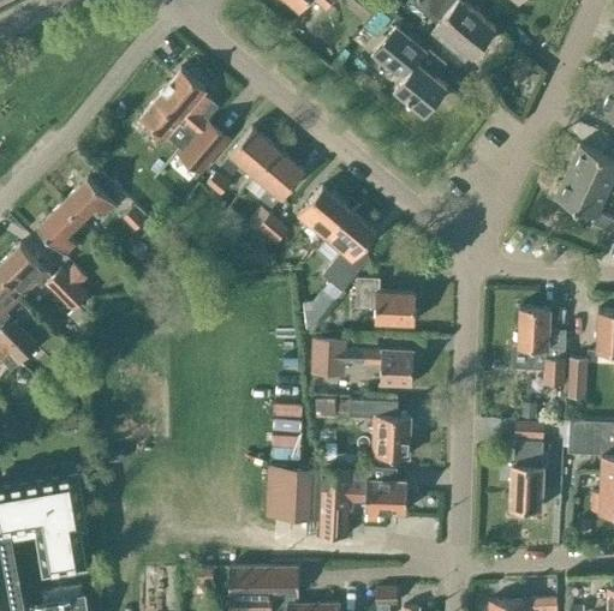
[(287,0),(299,10),(308,0),(311,0),(326,11),(334,0),(287,0)]
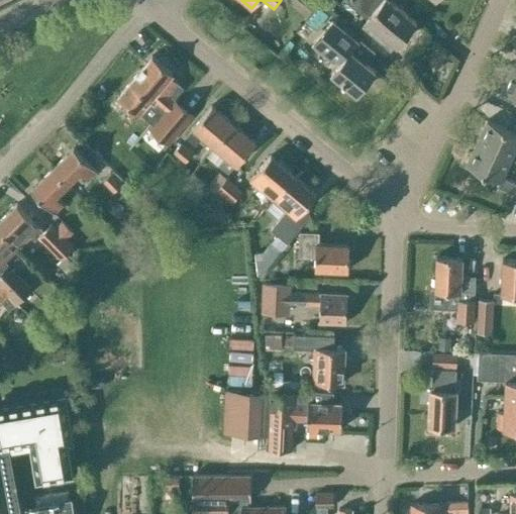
[(316,9),(305,0),(292,0),(311,15),(316,9)]
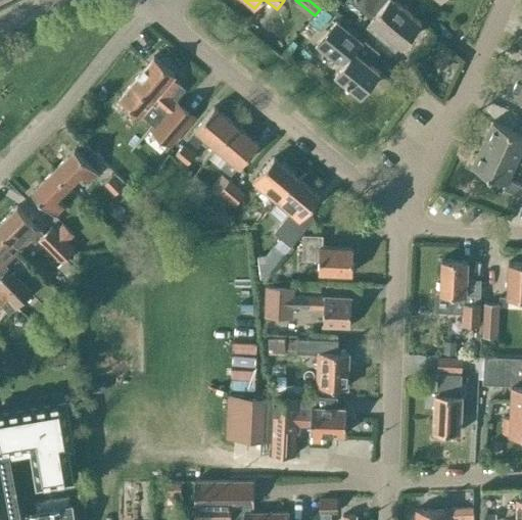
[(335,0),(329,8),(334,13),(341,5),(335,0)]
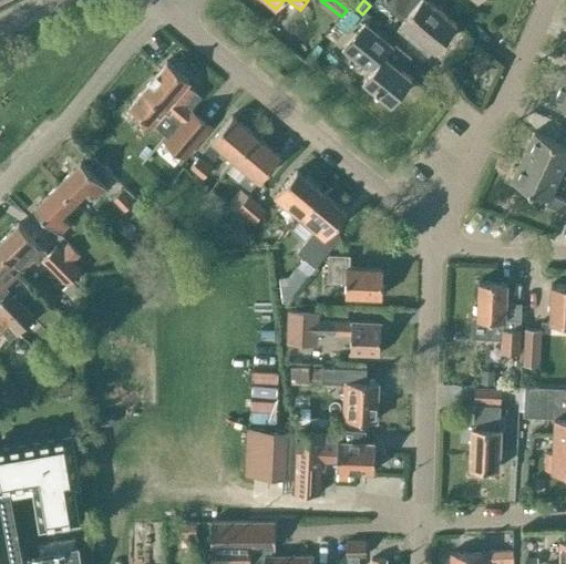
[(435,52),(458,27),(428,2),(430,0),(386,0),(399,11),(398,13),(405,20),(402,24),(403,26),(399,32),(429,57),(434,51),(435,52)]
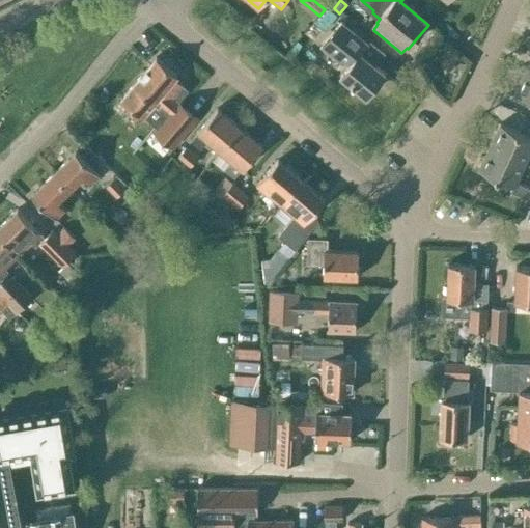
[(366,100),(386,77),(377,68),(386,56),(371,45),(369,48),(342,25),(326,45),(351,66),(341,78),(366,100)]
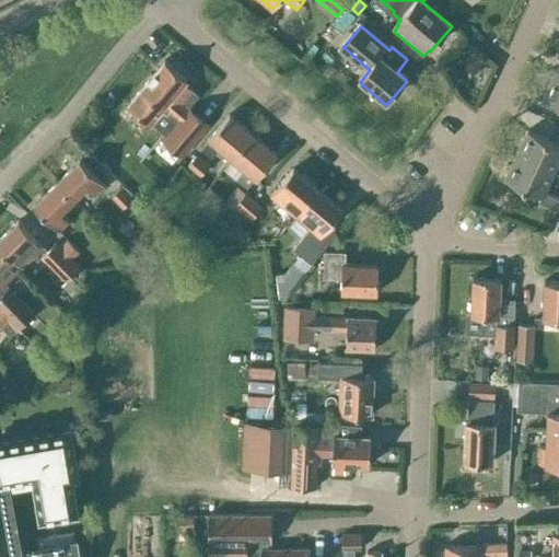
[(161,141),(183,159),(208,130),(188,113),(199,99),(185,86),(188,83),(165,64),(128,107),(150,126),(152,125),(165,136),(161,141)]
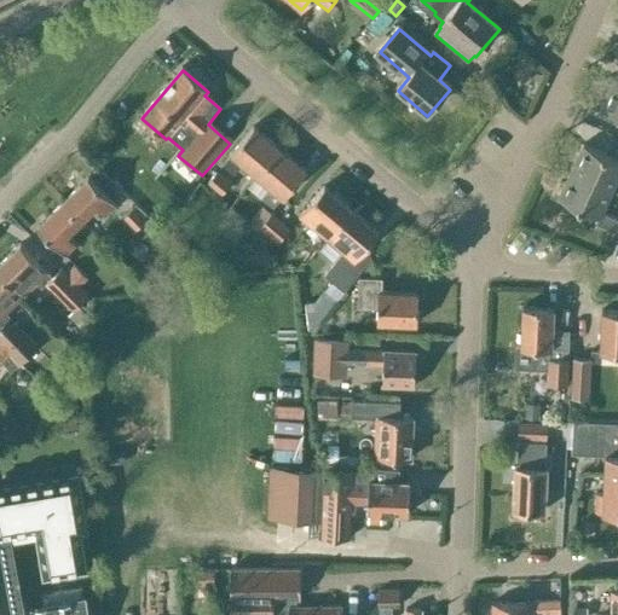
[(617,86),(613,83),(601,110),(617,117),(617,86)]
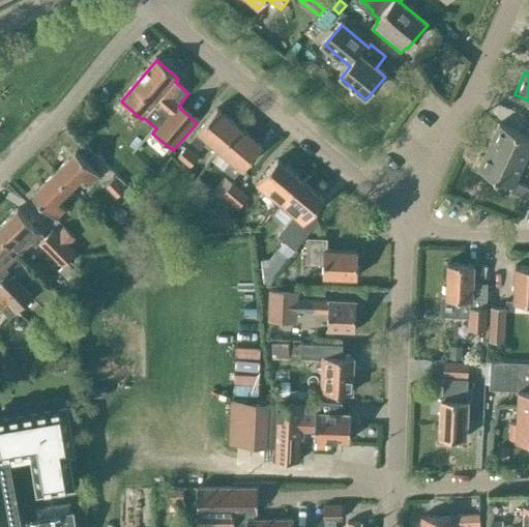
[(239,129),(217,111),(198,134),(200,136),(192,144),(200,151),(208,142),(221,152),(239,129)]
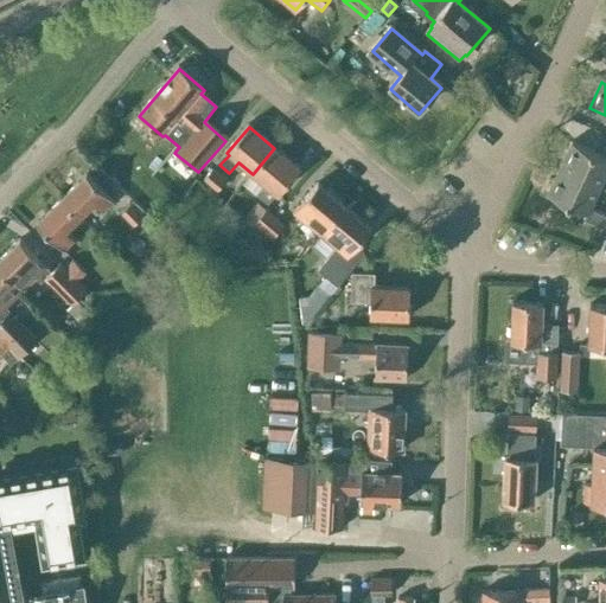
[(605,160),(573,145),(561,171),(603,191),(605,184),(605,160)]
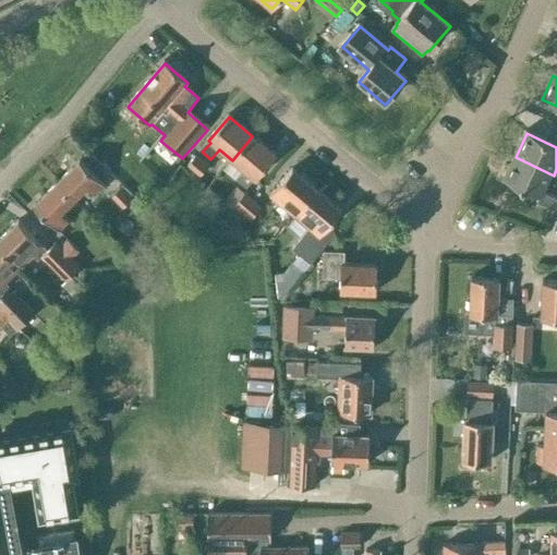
[(276,157),(252,136),(232,160),(244,171),(237,181),(246,189),(254,179),(255,180),(276,157)]
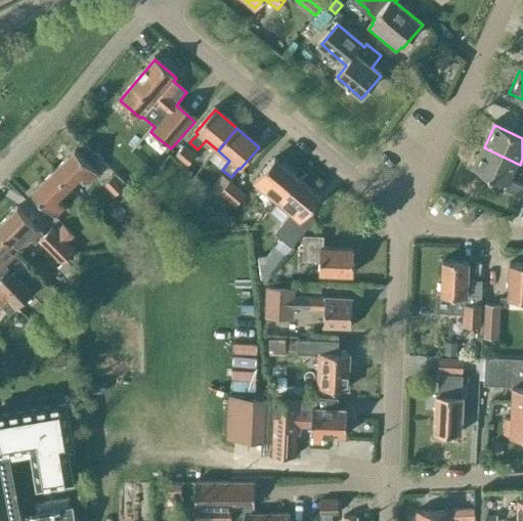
[(520,165),(484,147),(473,170),(508,186),(506,191),(521,200),(522,197),(522,187),(512,182),(520,165)]
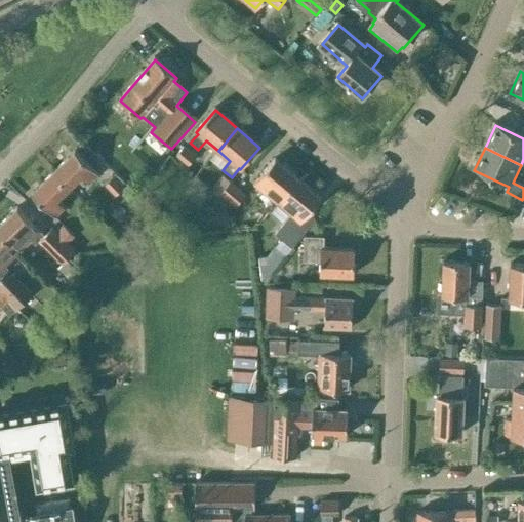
[(183,150),(175,158),(188,168),(195,160),(183,150)]
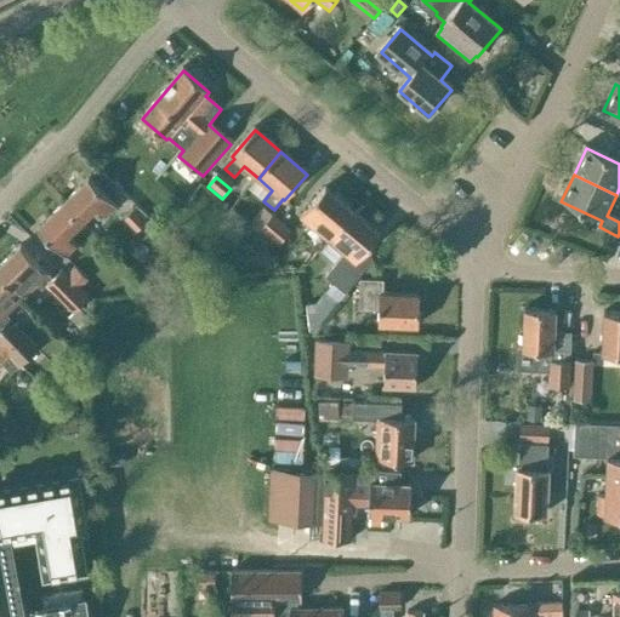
[(89,181),(63,206),(81,223),(95,210),(104,218),(115,207),(89,181)]
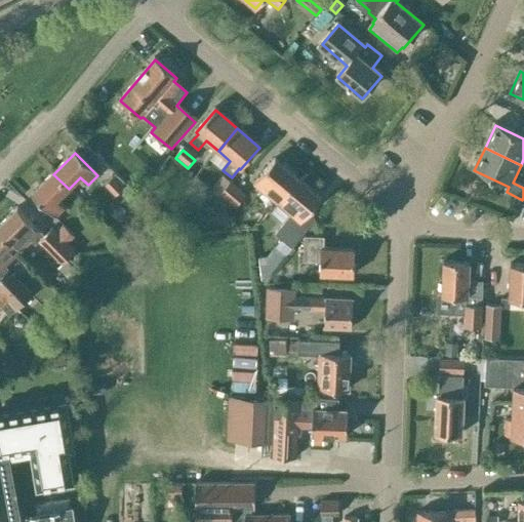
[(275,161),(254,186),(277,205),(284,196),(298,181),(275,161)]
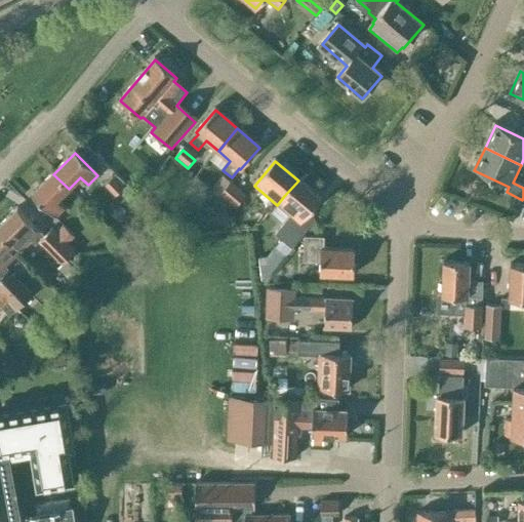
[(69,189),(53,174),(32,196),(54,218),(64,209),(56,201),(69,189)]
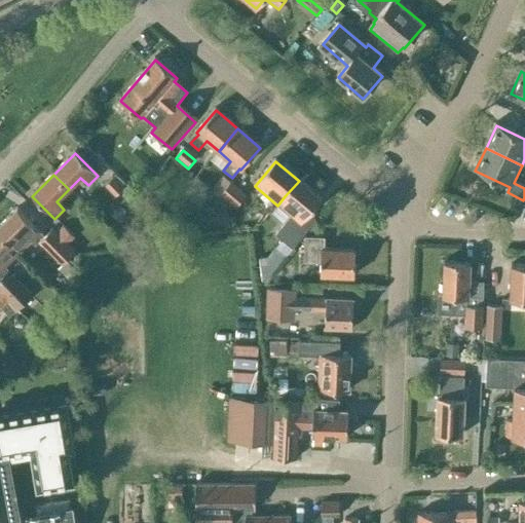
[(123,189),(113,179),(105,187),(116,197),(123,189)]
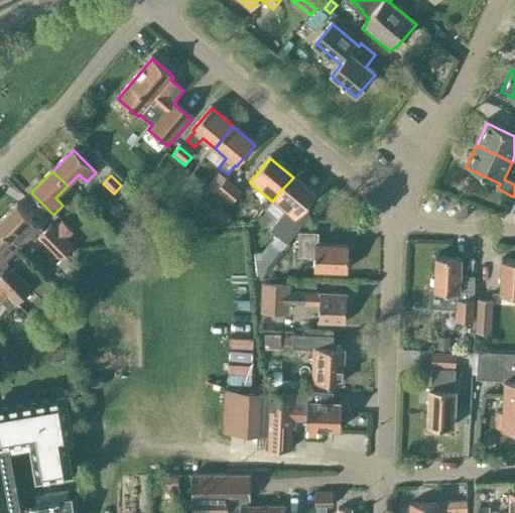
[(285,213),(270,231),(286,245),(309,217),(303,212),(315,197),(293,177),(279,193),(272,202),(285,213)]
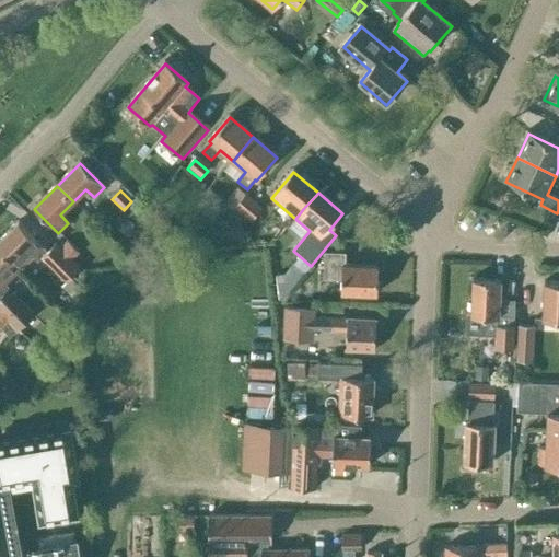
[(242,215),(254,201),(245,195),(234,209),(242,215)]
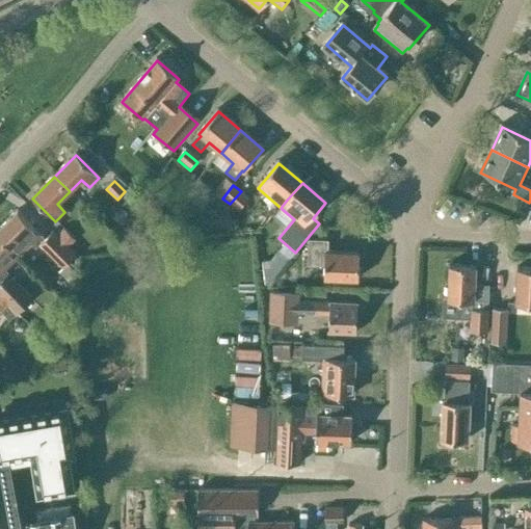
[(241,191),(230,204),(238,212),(249,199),(241,191)]
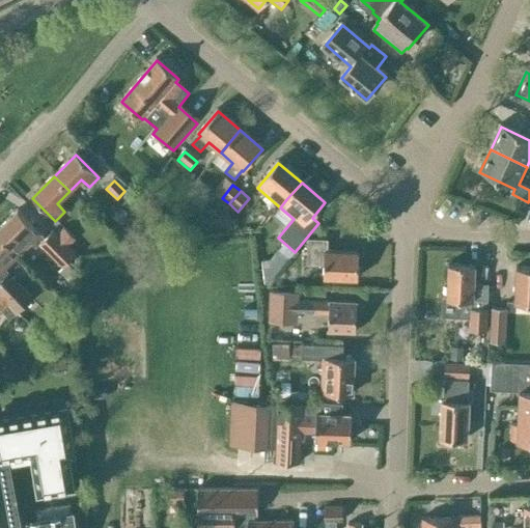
[(18,213),(0,229),(0,237),(11,248),(20,257),(32,245),(36,250),(40,246),(63,269),(76,257),(76,256),(77,256),(68,248),(76,241),(65,229),(57,238),(53,232),(46,240),(18,213)]
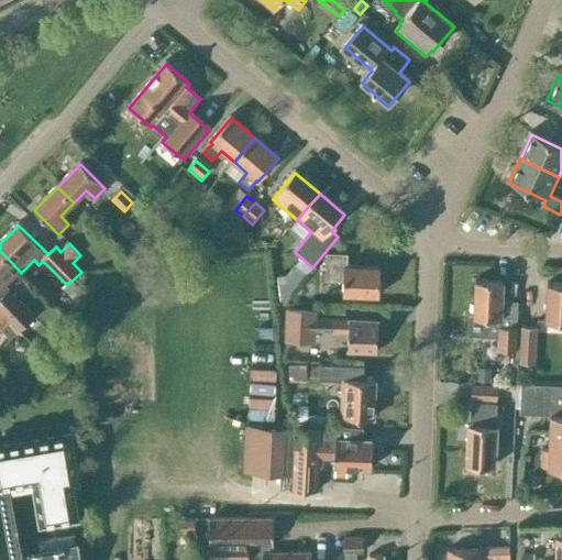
[(0,251),(0,329),(12,341),(20,332),(34,318),(6,288),(21,273),(12,263),(0,251)]
